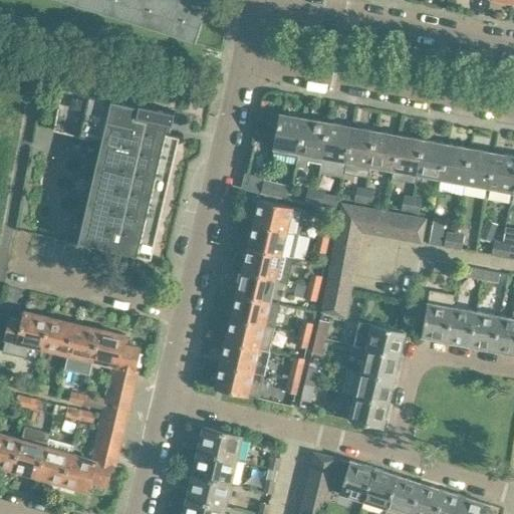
[(54,0),(196,44),(209,2),(202,0),(54,0)]
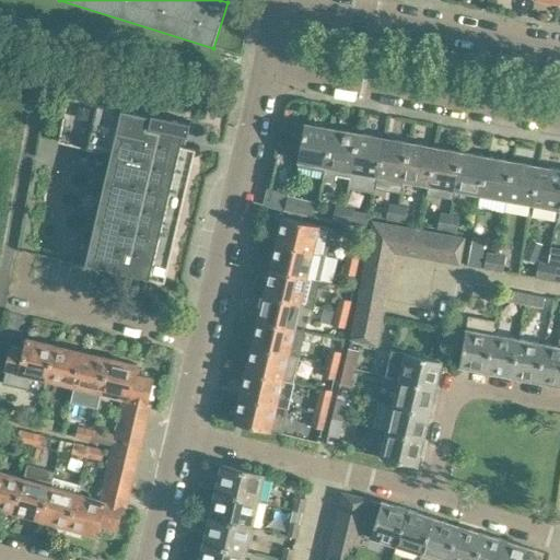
[(190,74),(209,79),(211,67),(193,62),(190,74)]
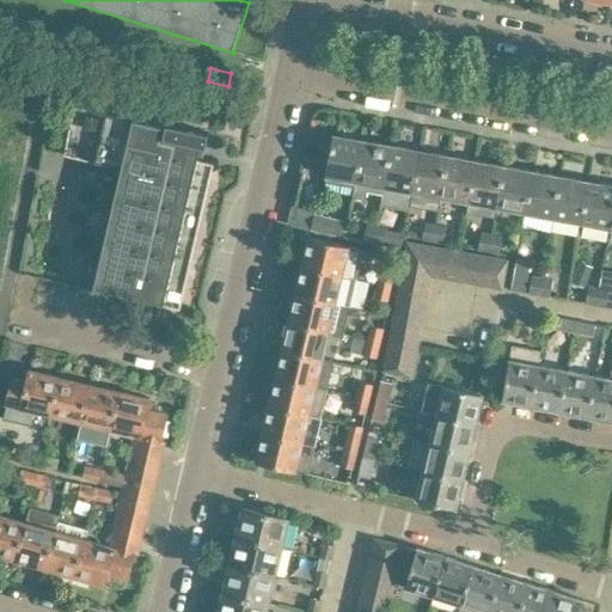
[(208,133),(73,105),(63,155),(121,169),(93,287),(179,307),(214,163),(197,158),(201,146),(206,147),(208,133)]
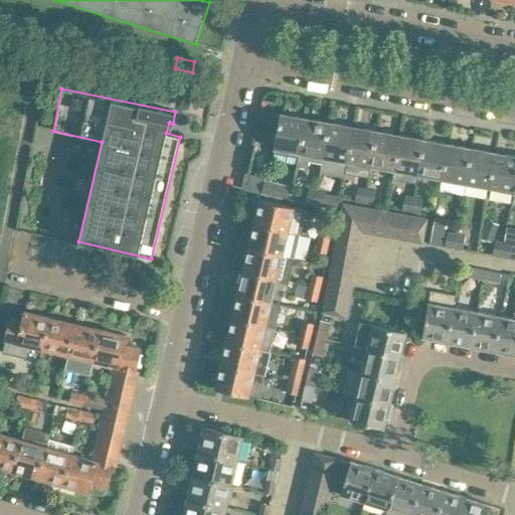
[(297,164),(306,119),(282,114),(273,160),(297,164)]
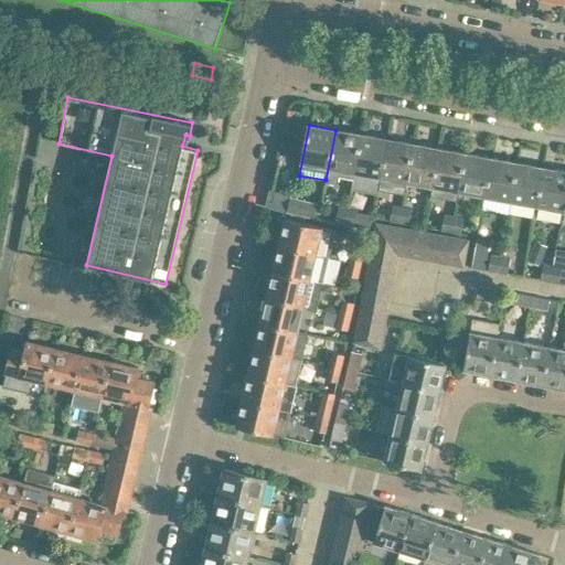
[(353,179),(361,135),(336,130),(326,180),(327,180),(327,183),(338,184),(339,176),(353,179)]
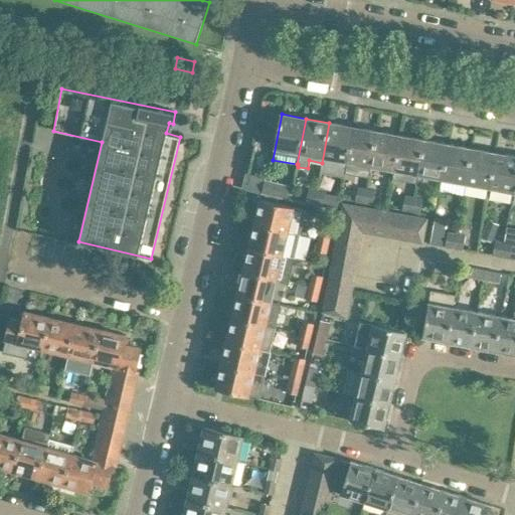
[(347,160),(353,127),(329,123),(322,163),(320,172),(344,177),(347,160)]
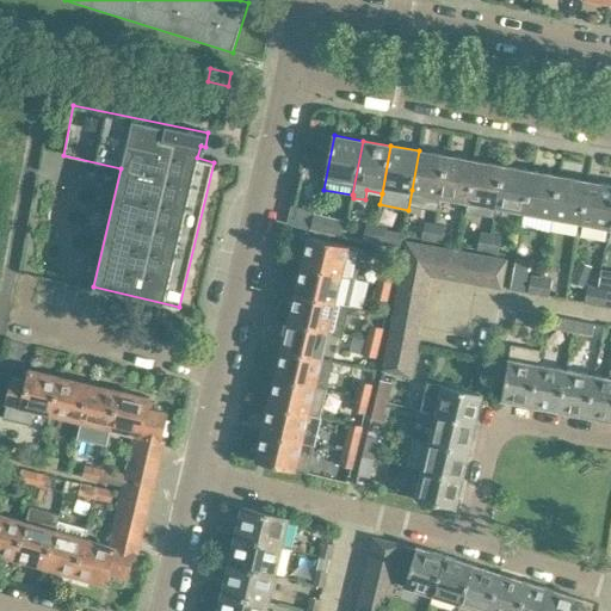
[(439,195),(448,156),(419,150),(412,190),(439,195)]
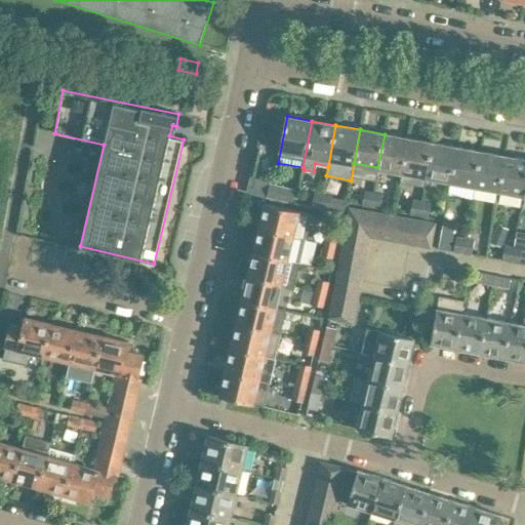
[(402,172),(408,138),(385,134),(377,167),(402,172)]
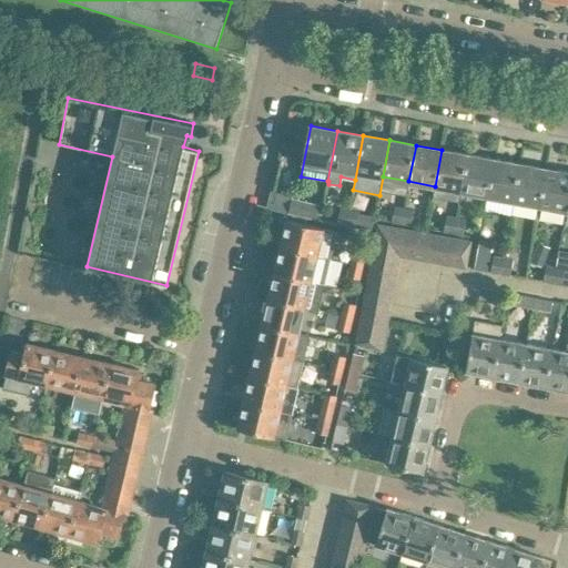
[(462,191),(468,154),(442,150),(435,186),(462,191)]
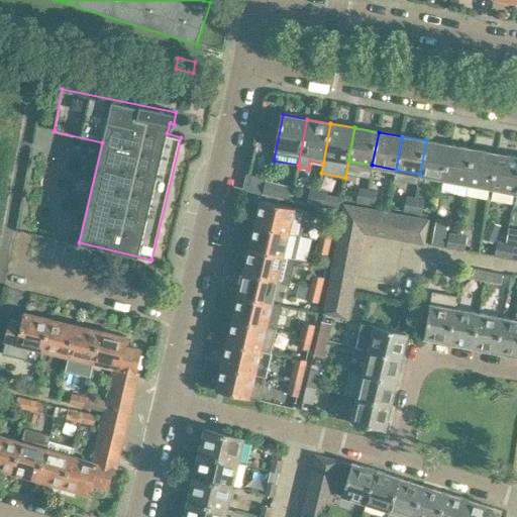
[(443,178),(449,145),(426,140),(420,174),(443,178)]
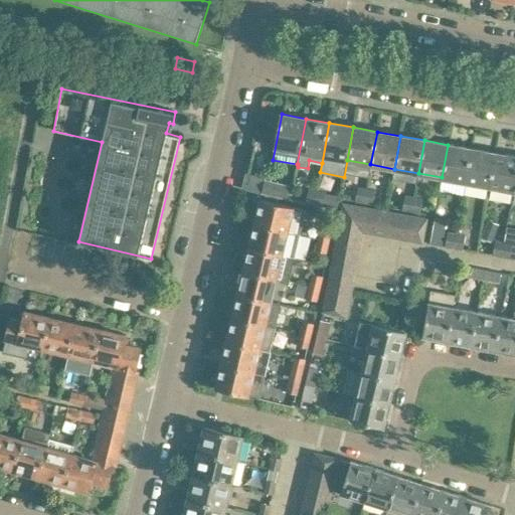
[(466,182),(472,149),(448,145),(442,177),(466,182)]
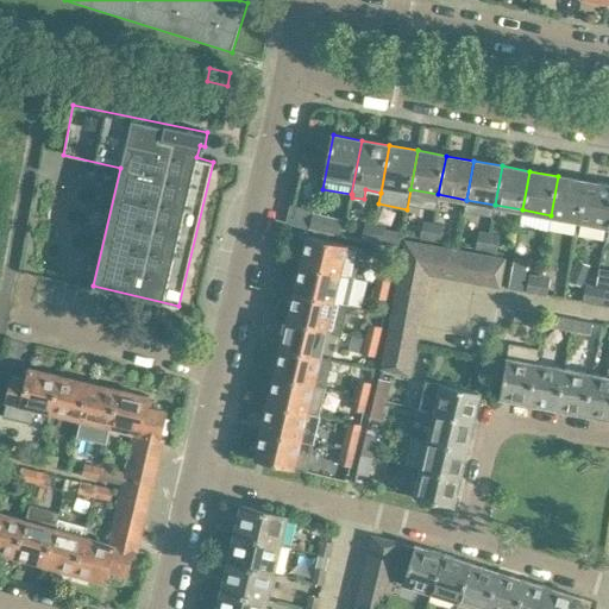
[(579,220),(585,181),(558,176),(551,215),(552,215),(579,220)]
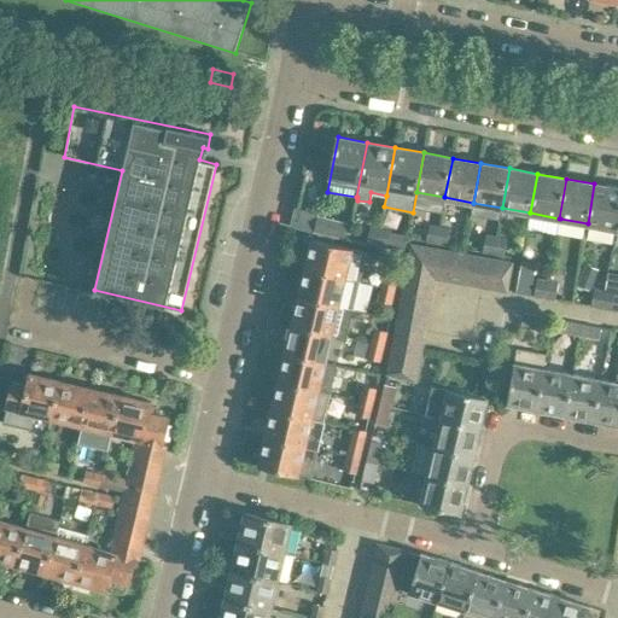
[(616,228),(617,215),(617,187),(594,184),(588,223),(616,228)]
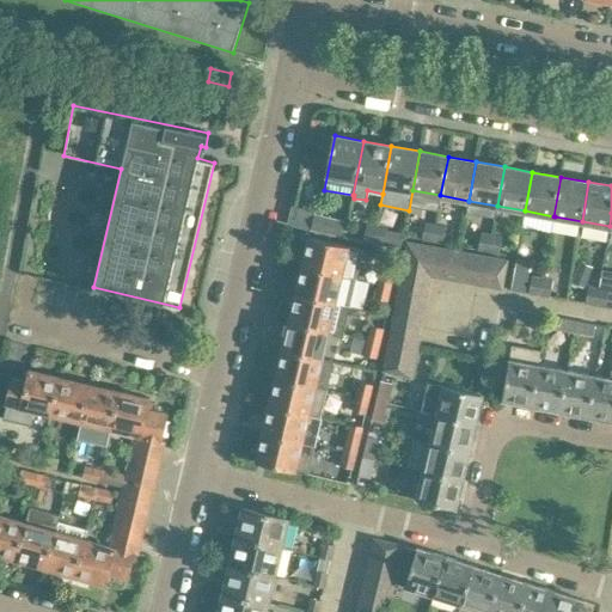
[(314,214),(311,231),(342,238),(346,221),(314,214)]
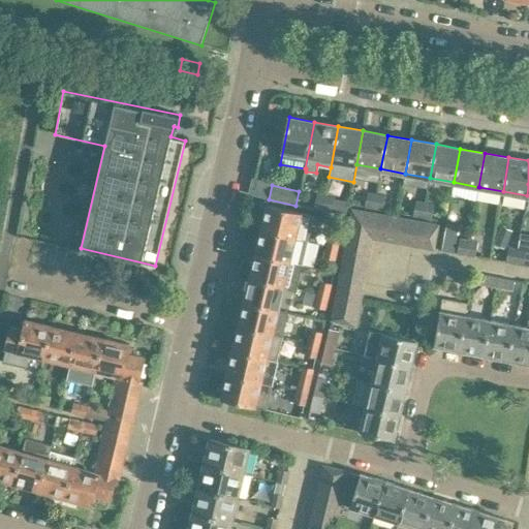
[(373,208),(376,193),(368,191),(365,207),(373,208)]
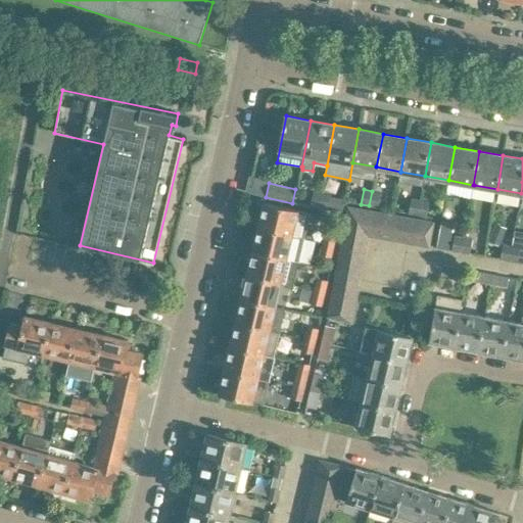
[(319,208),(322,192),(314,191),(311,206),(319,208)]
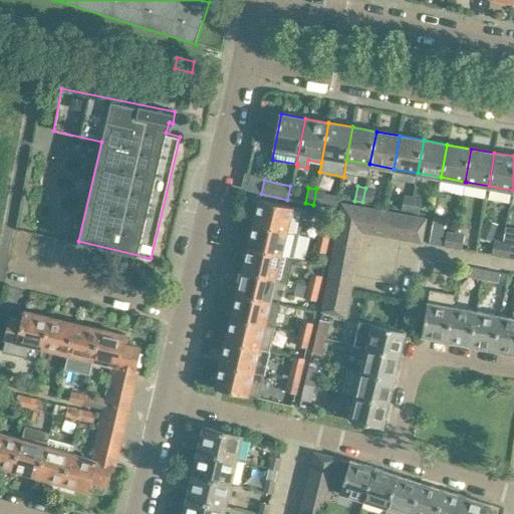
[(374,190),(365,188),(362,202),(371,204),(374,190)]
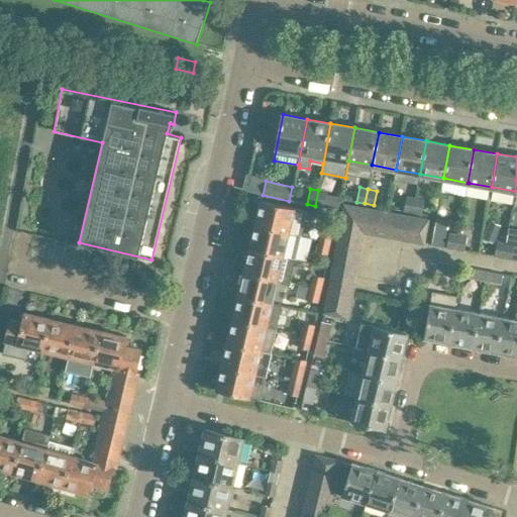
[(327,192),(318,190),(315,206),(324,207),(327,192)]
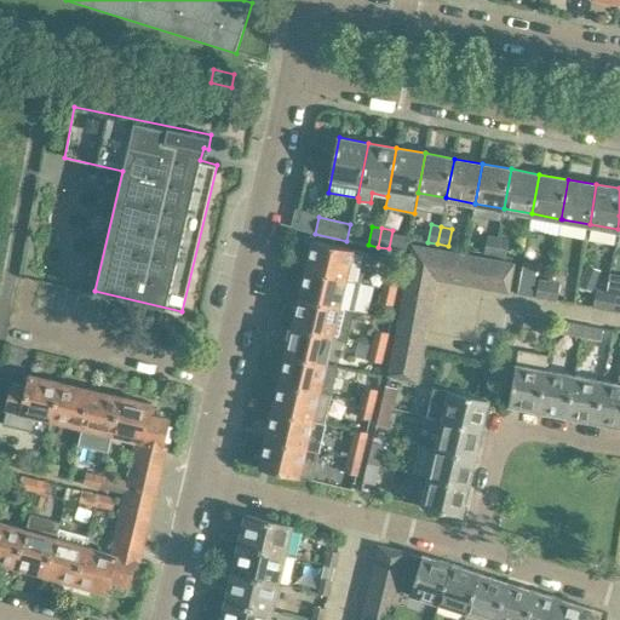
[(495,254),(498,236),(489,235),(486,253),(495,254)]
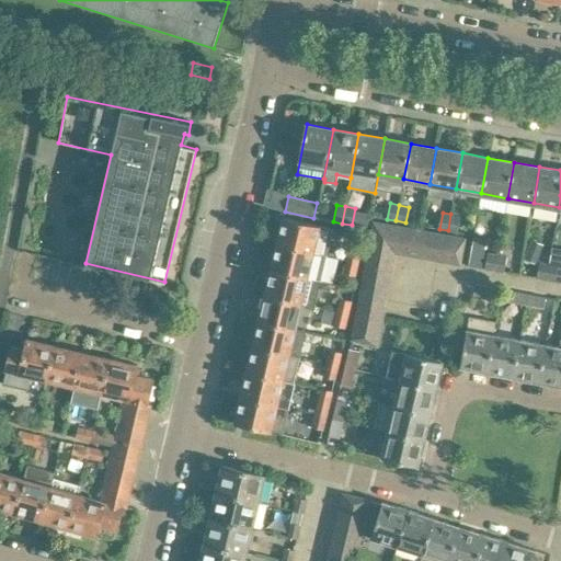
[(460,216),(450,214),(448,230),(457,232),(460,216)]
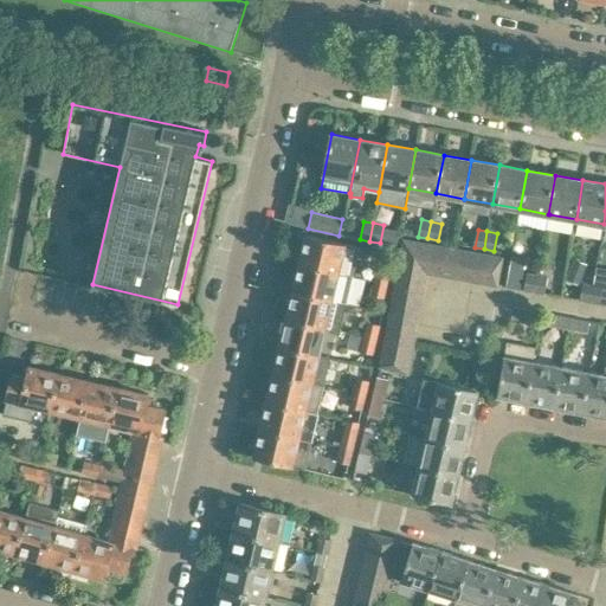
[(307,236),(300,264),(353,276),(359,247),(307,236)]
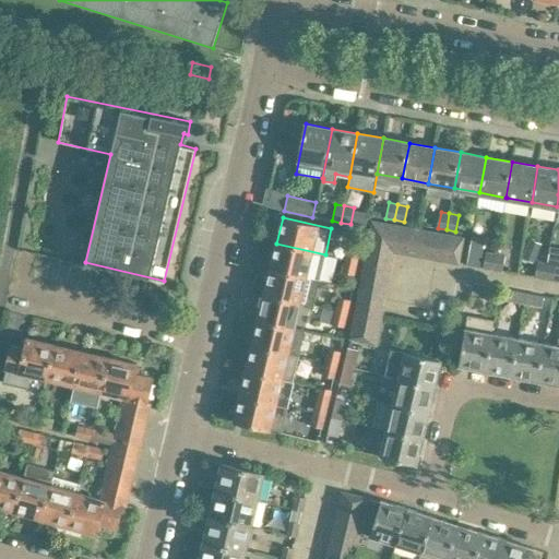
[(407,257),(413,228),(372,221),(367,247),(392,252),(392,253),(407,257)]
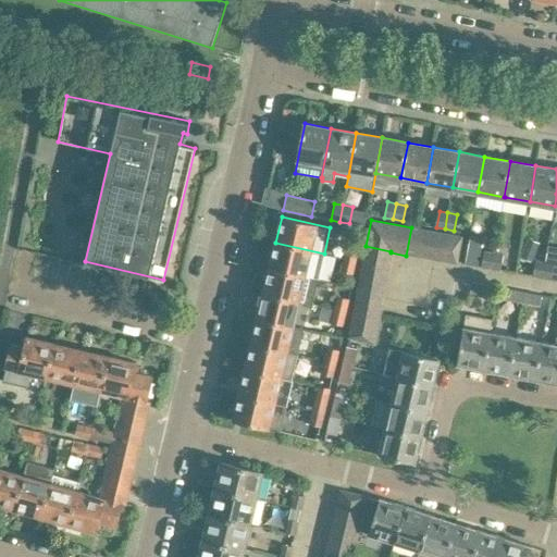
[(418,258),(423,230),(411,227),(406,256),(418,258)]
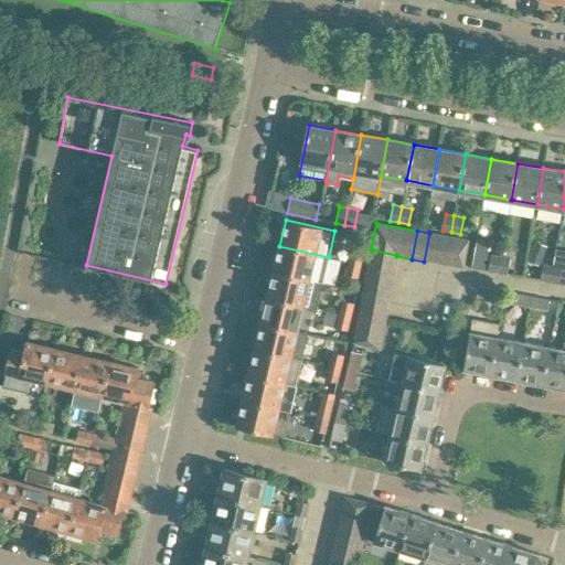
[(437,264),(443,235),(429,233),(424,262),(437,264)]
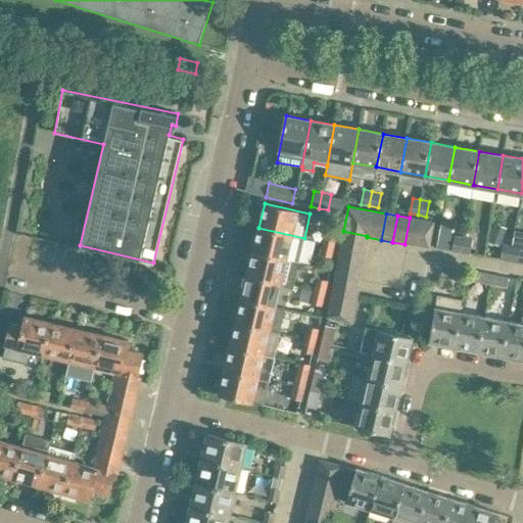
[(416,246),(421,220),(410,218),(405,244),(416,246)]
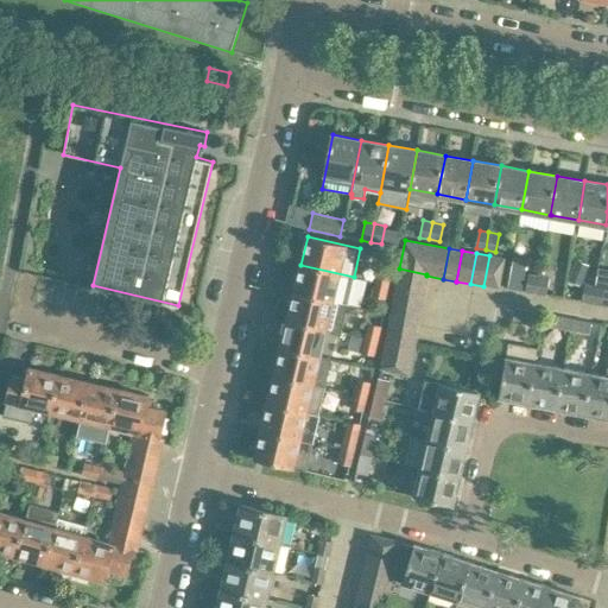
[(504,258),(489,255),(483,286),(498,289),(504,258)]
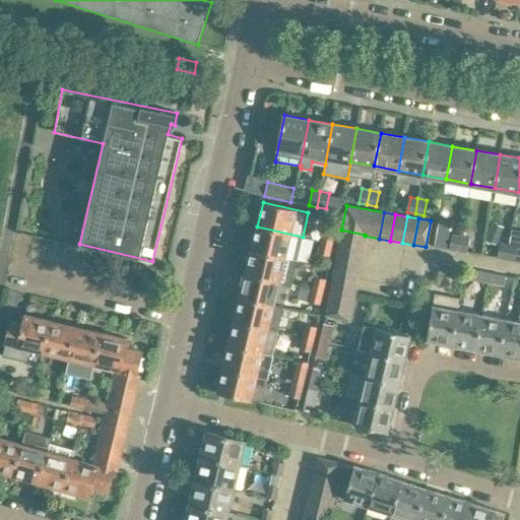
[(435,246),(447,248),(452,221),(439,219),(435,246)]
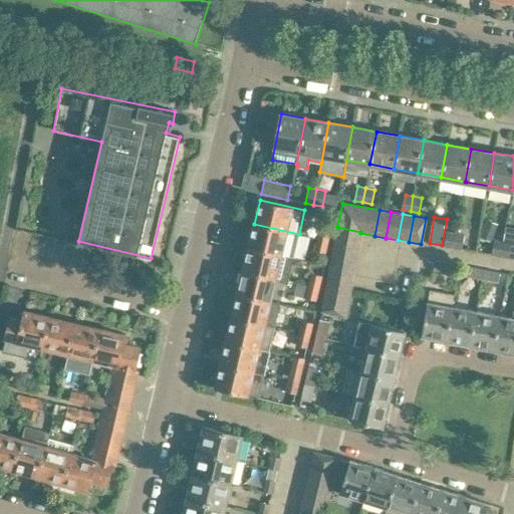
[(293,258),(299,234),(254,224),(248,247),(293,258)]
